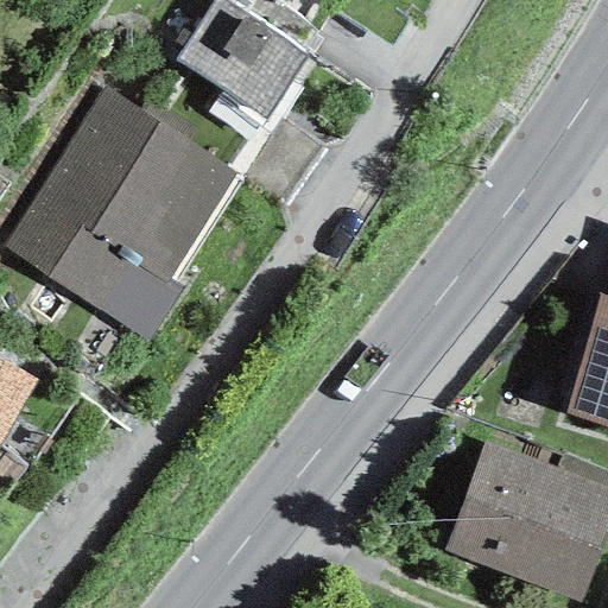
[(215,0),(175,63),(265,121),(308,56),(221,0),(215,0)]
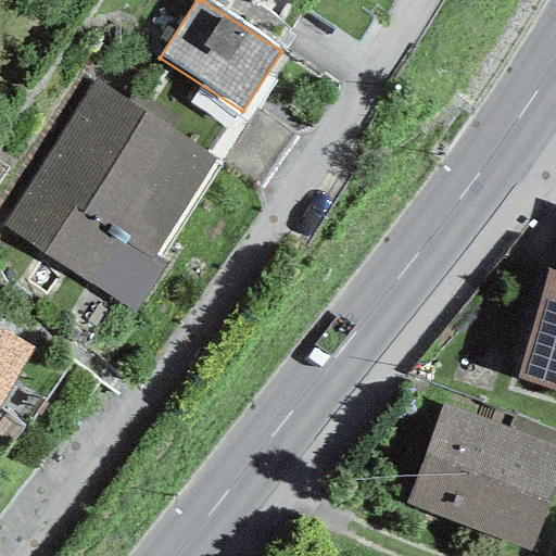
[(95,79),(2,225),(135,313),(167,263),(154,256),(214,159),(95,79)]
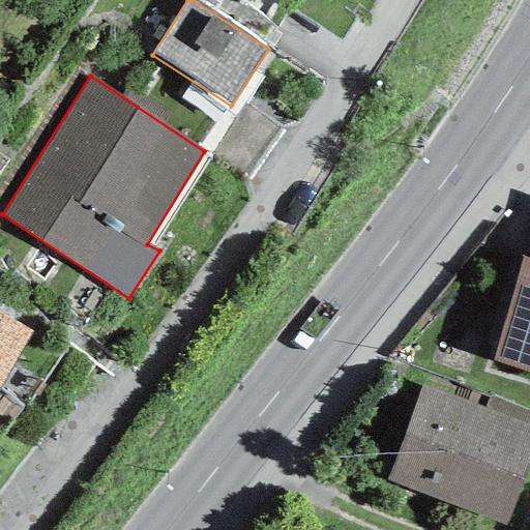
[(529,258),(524,257),(493,360),(529,372),(529,258)]
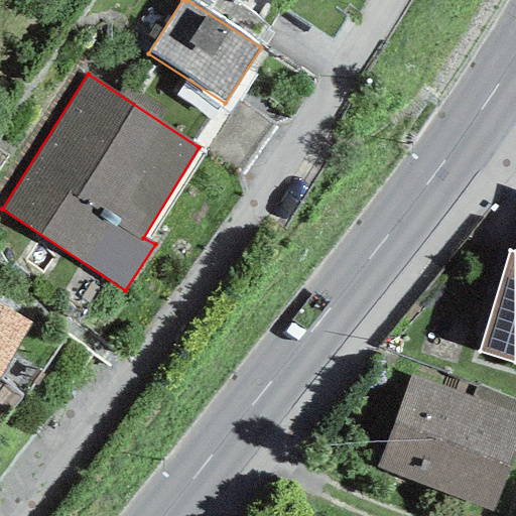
[(0,305),(0,374),(29,323),(0,305)]
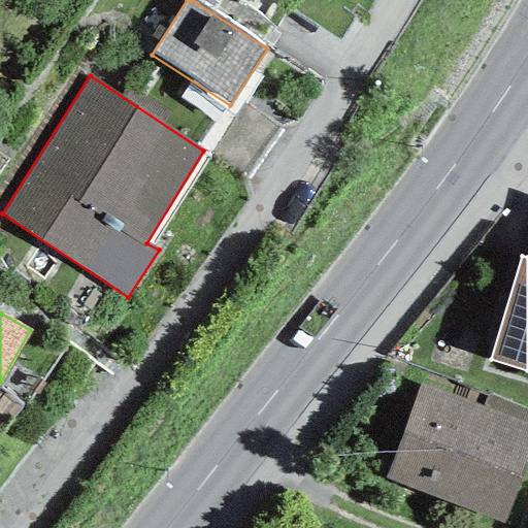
[(501,522),(527,451),(527,411),(488,397),(484,409),(421,386),(386,477),(501,522)]
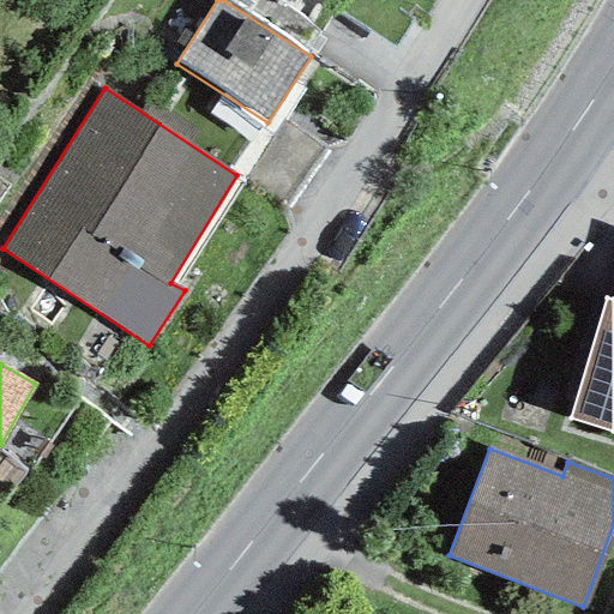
All buildings are outlined.
